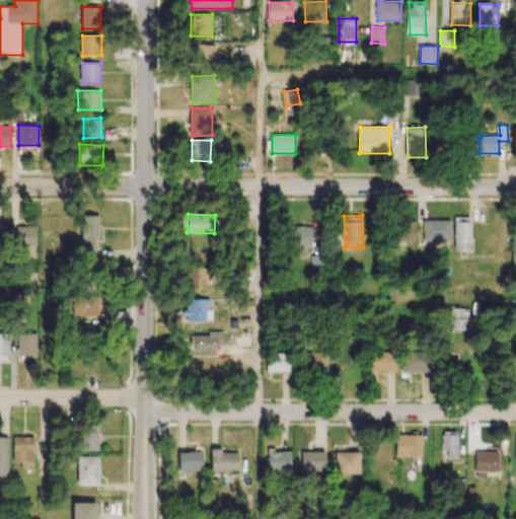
[(455,249),(471,250),(472,217),(456,217),(455,249)]
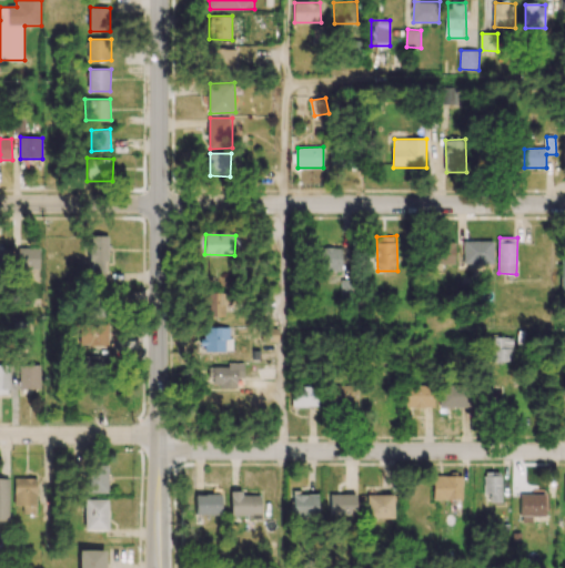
[(109,239),(92,239),(92,277),(108,277),(109,239)]
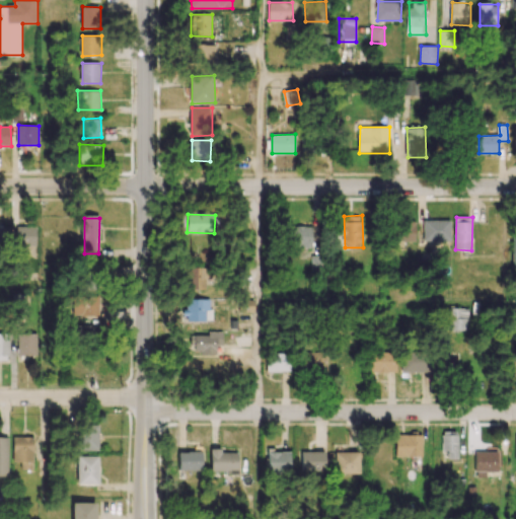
[(425,240),(452,240),(452,221),(425,220),(425,240)]
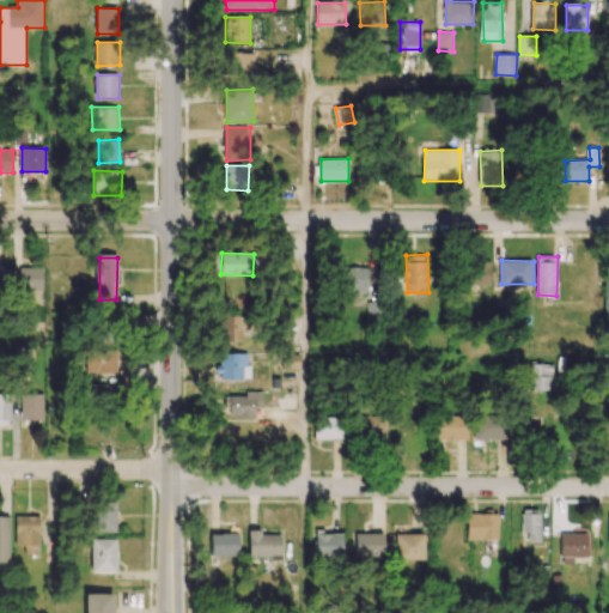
[(492,262),(469,261),(469,285),(492,285),(492,262)]
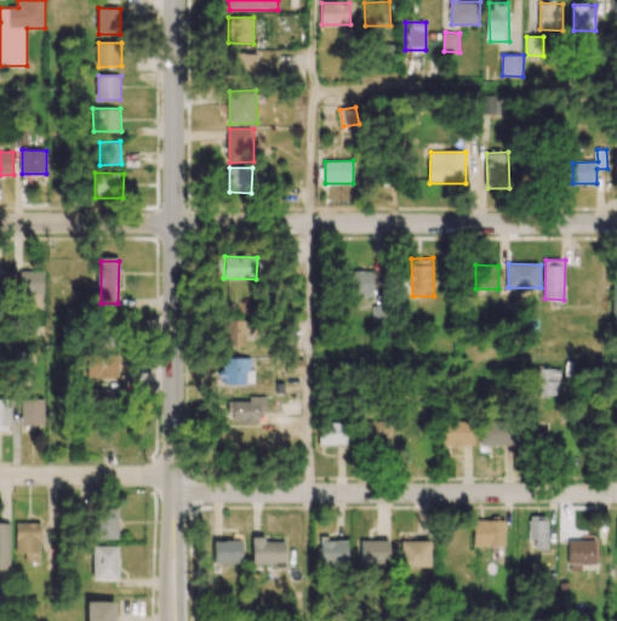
[(46,272),(22,271),(22,297),(45,297),(46,272)]
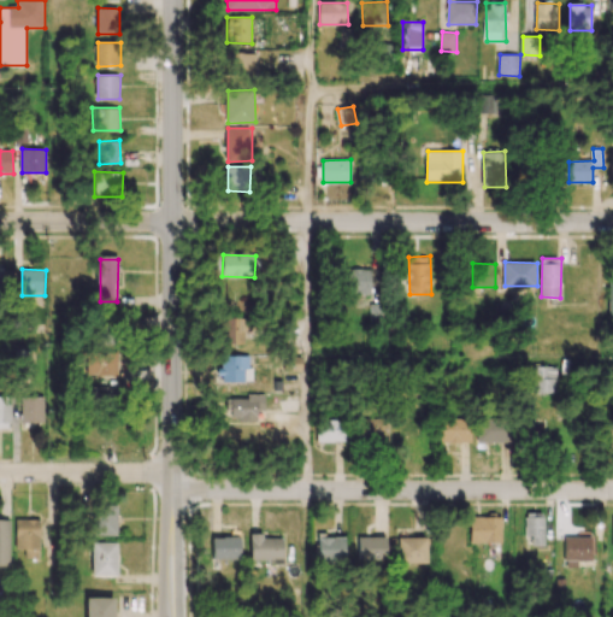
[(372,270),(348,269),(348,294),(372,294),(372,270)]
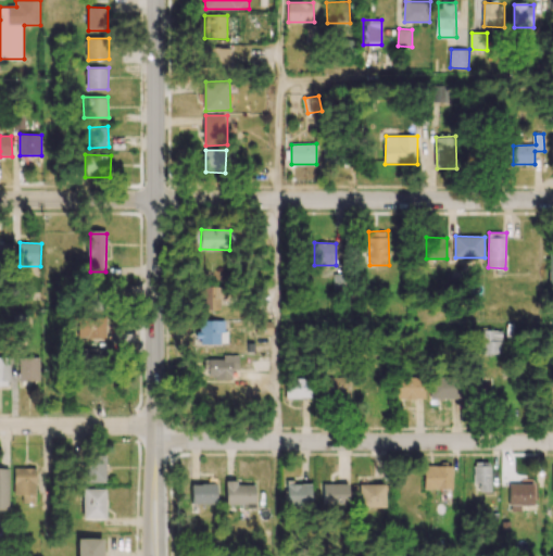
[(0,263),(12,263),(12,243),(0,243),(0,263)]
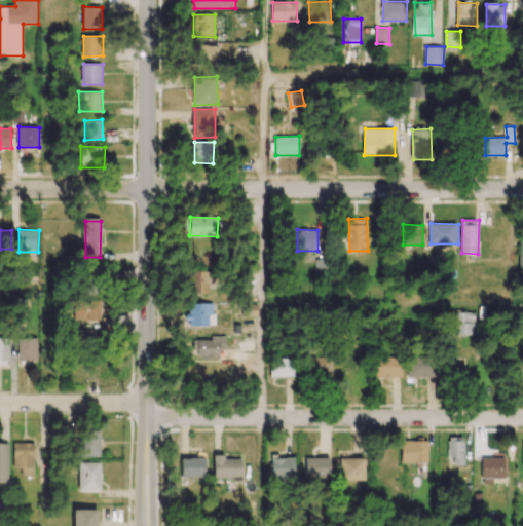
[(216,283),(216,271),(191,271),(191,293),(210,294),(211,283),(216,283)]
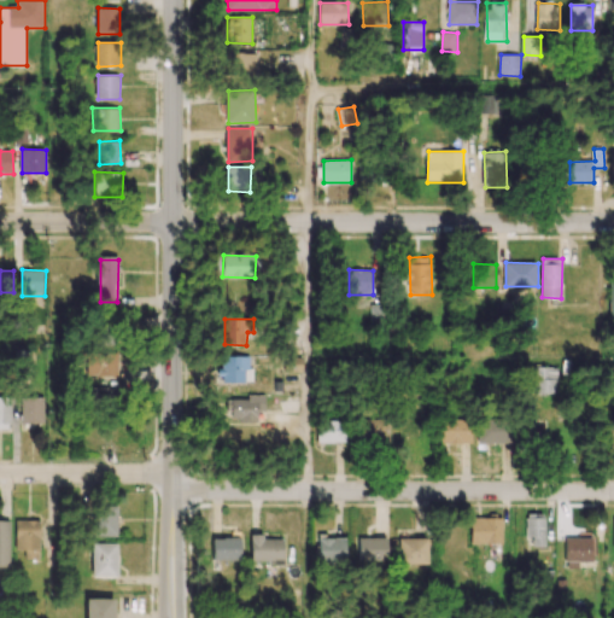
[(120,377),(120,353),(88,353),(88,375),(120,377)]
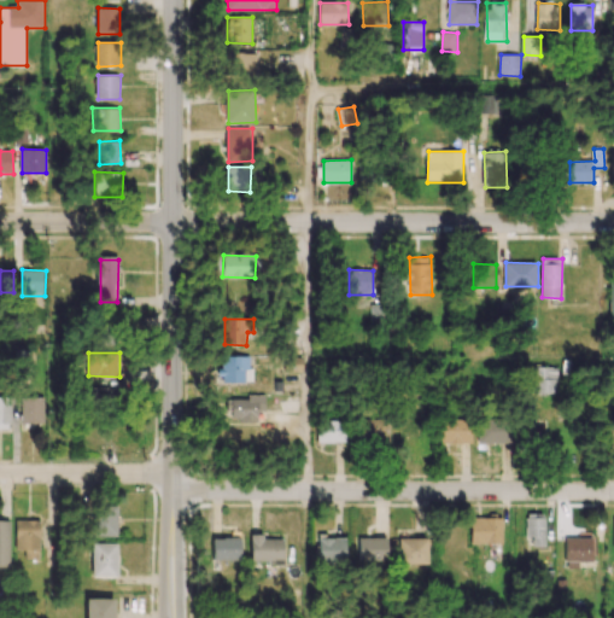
[(223,357),(223,368),(220,368),(221,383),(253,383),(252,356),(223,357)]
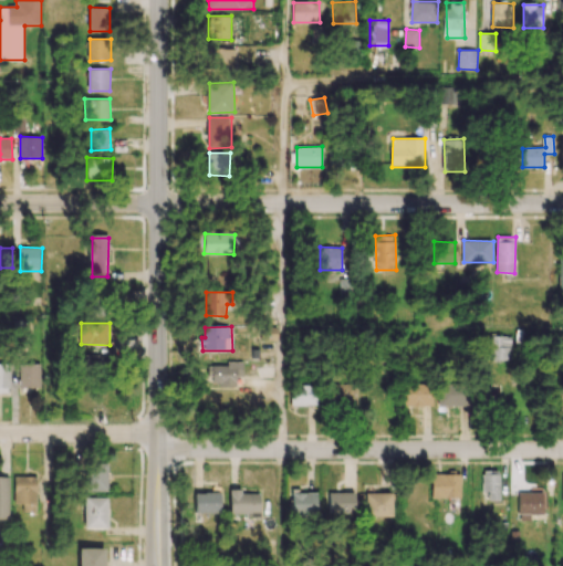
[(512,360),(513,336),(492,336),(491,360),(512,360)]
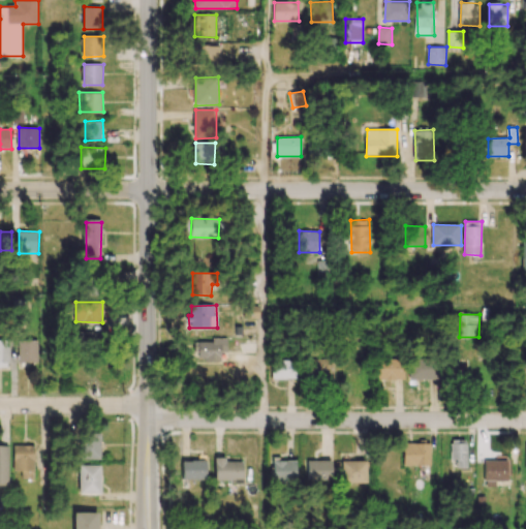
[(101,347),(101,332),(81,332),(81,348),(101,347)]
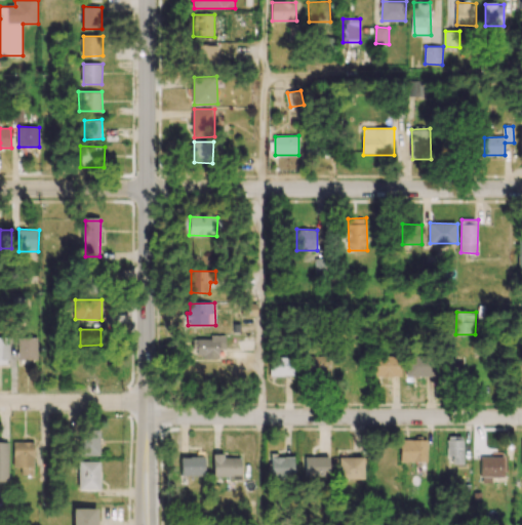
[(227,350),(227,335),(211,335),(211,339),(194,338),(194,357),(222,358),(222,350),(227,350)]
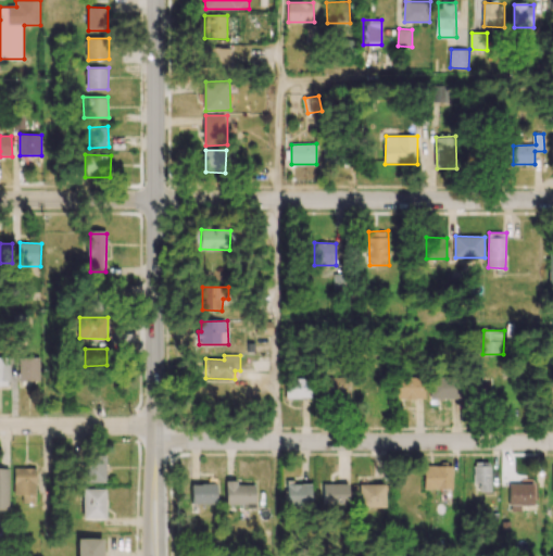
[(0,357),(0,379),(0,387),(12,387),(12,358),(0,357)]
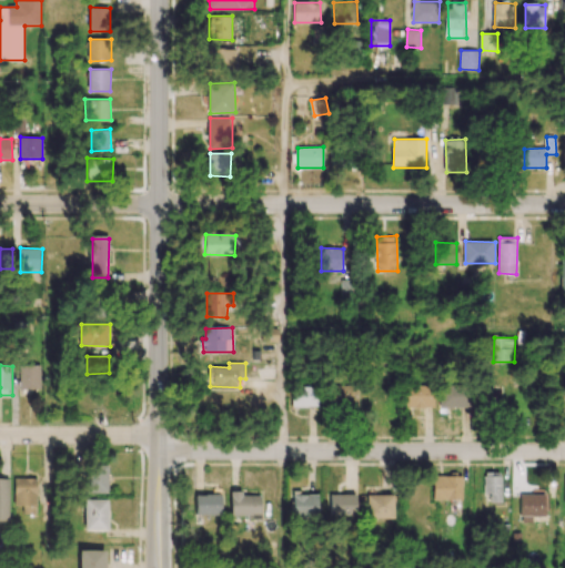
[(22,389),(43,389),(42,365),(21,365),(22,389)]
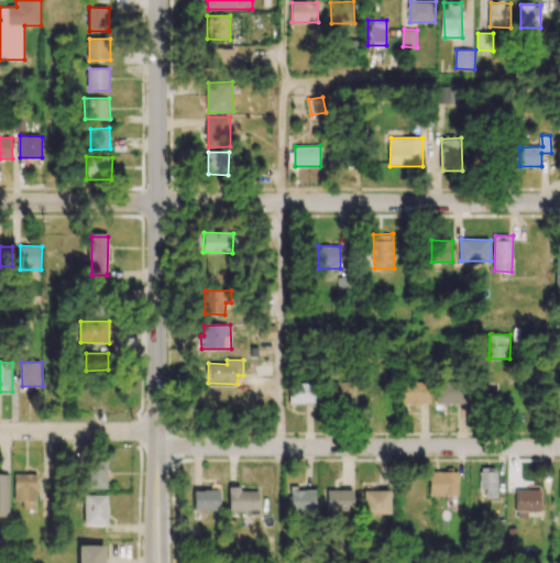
[(438,404),(470,404),(470,382),(439,381),(438,404)]
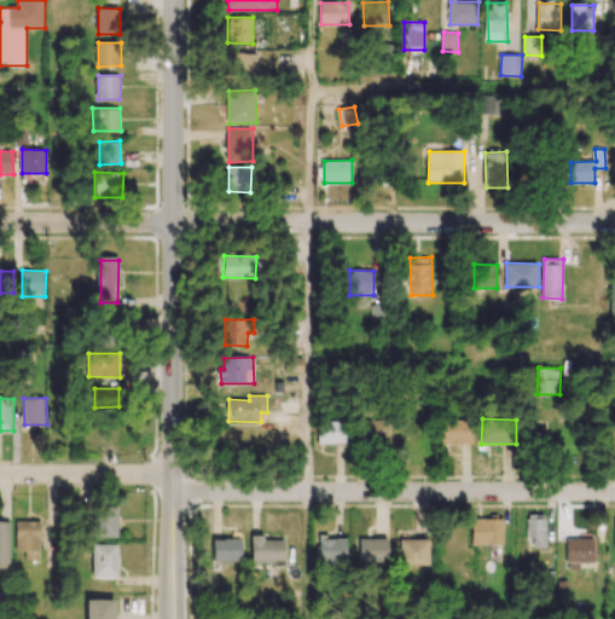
[(394,421),(369,420),(369,435),(394,437),(394,421)]
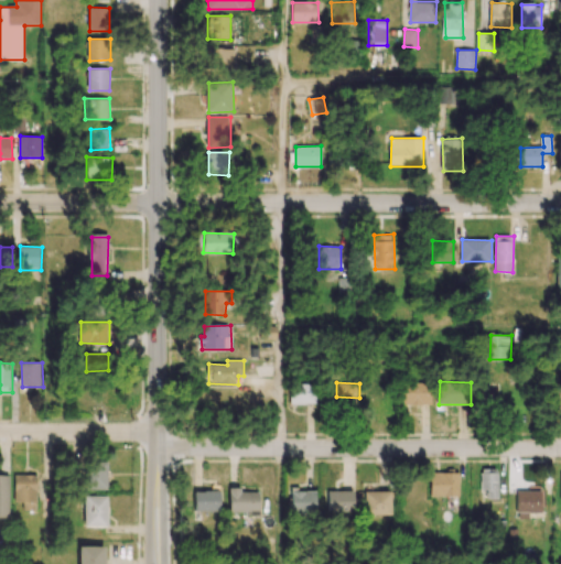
[(432,404),(432,382),(402,383),(403,405),(432,404)]
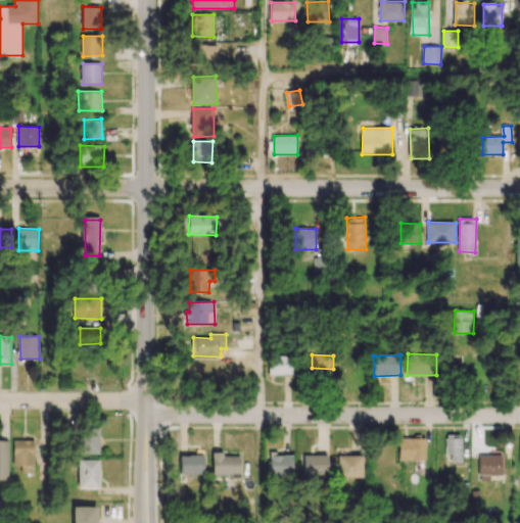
[(270,375),(293,375),(293,355),(270,355),(270,375)]
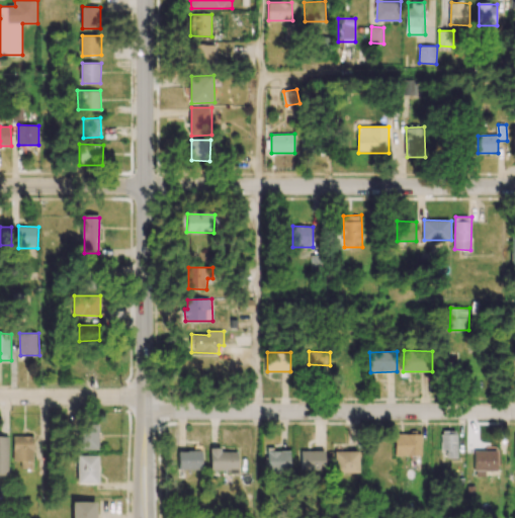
[(100,449),(100,424),(78,424),(78,449),(100,449)]
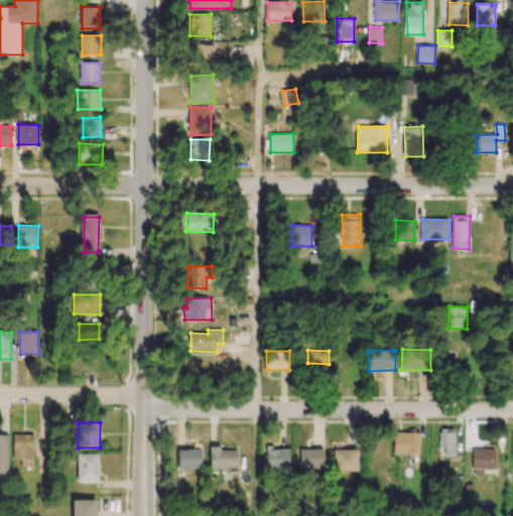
[(446,456),(457,456),(457,428),(441,429),(441,448),(446,448),(446,456)]
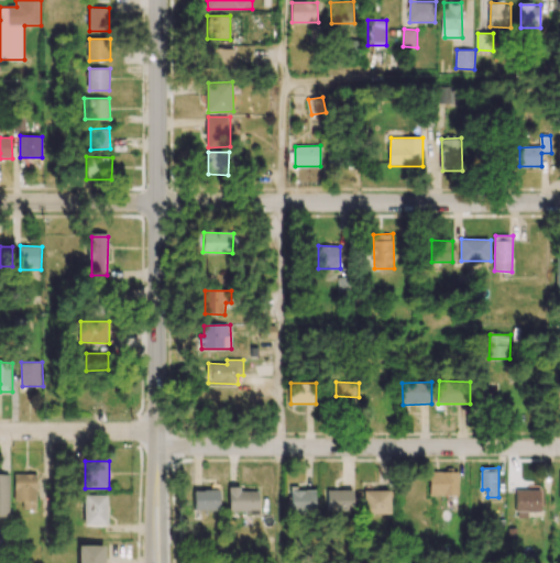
[(460,472),(431,472),(431,495),(460,496),(460,472)]
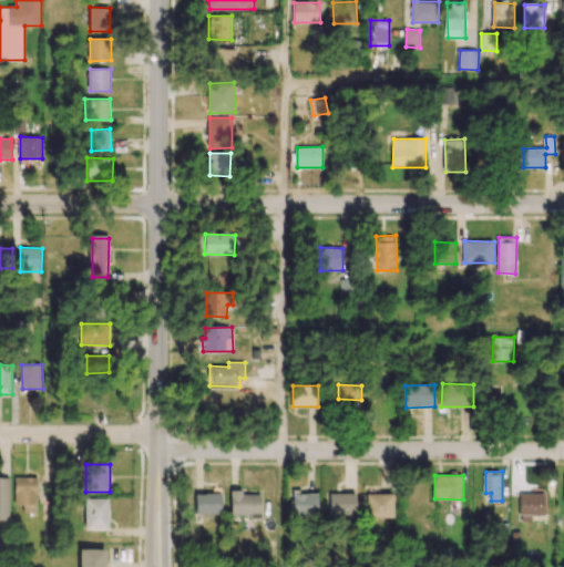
[(0,498),(0,519),(11,521),(11,477),(0,477),(0,498)]
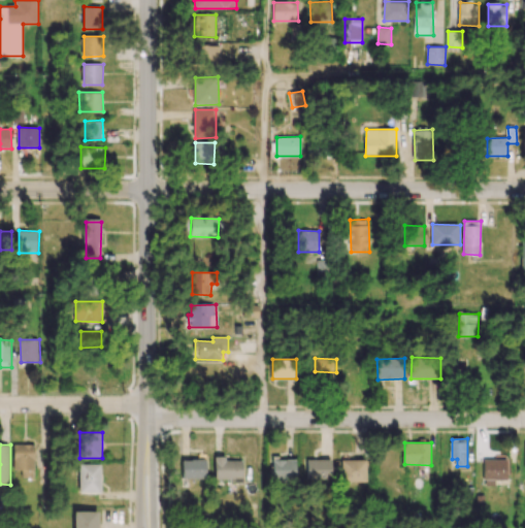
[(36,444),(14,444),(14,470),(23,470),(23,477),(35,479),(36,444)]
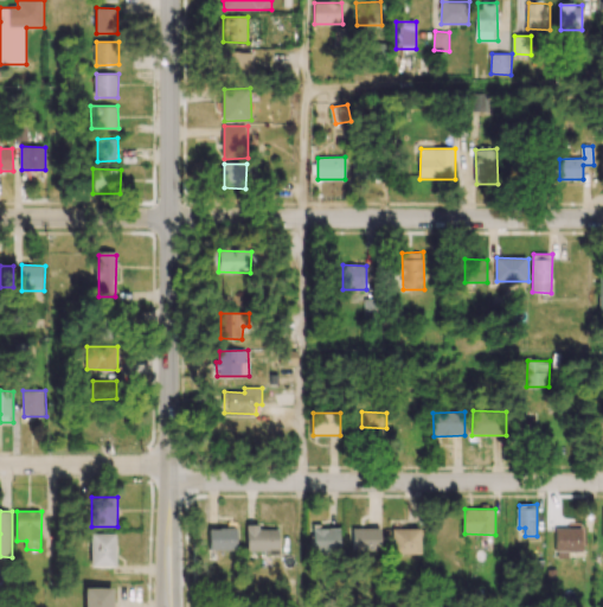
[(211,528),(210,550),(238,550),(238,528),(211,528)]
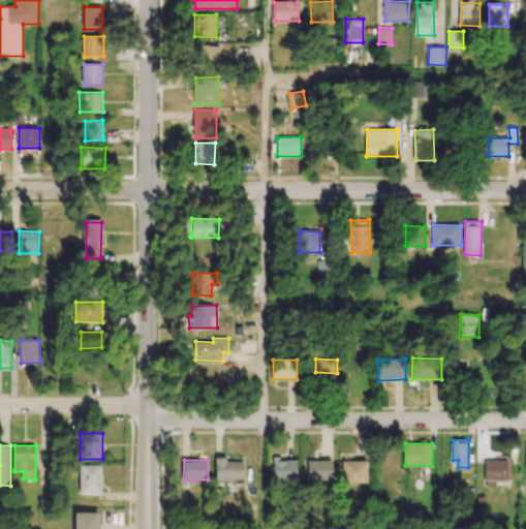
[(216,481),(244,481),(244,460),(216,460),(216,481)]
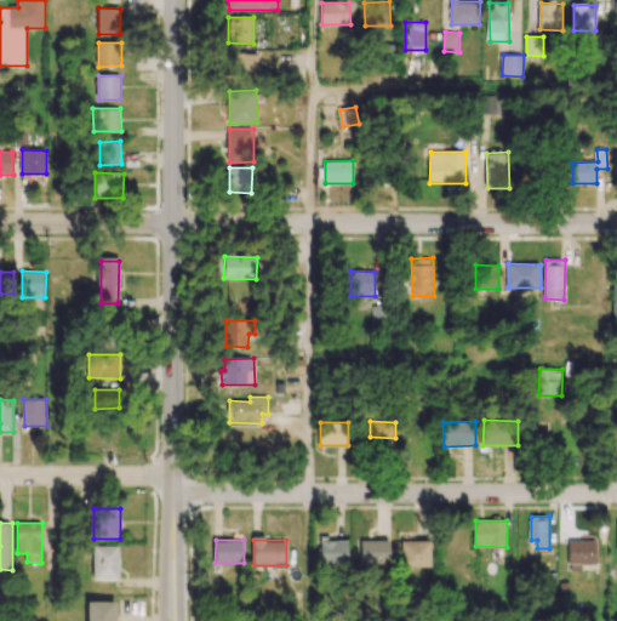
[(389,540),(361,541),(363,563),(390,563),(389,540)]
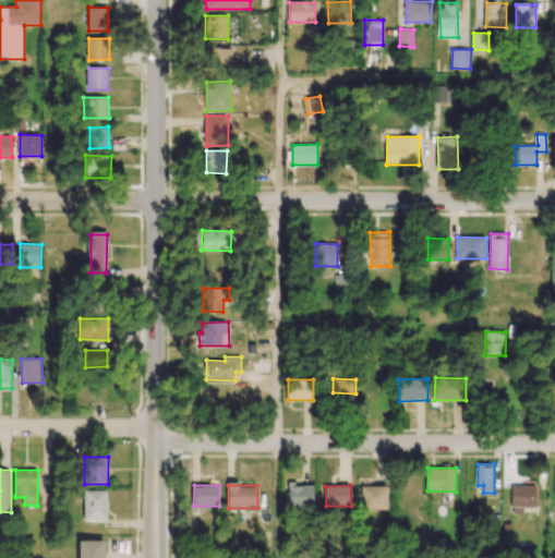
[(513,507),(525,508),(525,517),(538,517),(538,486),(513,485),(513,507)]
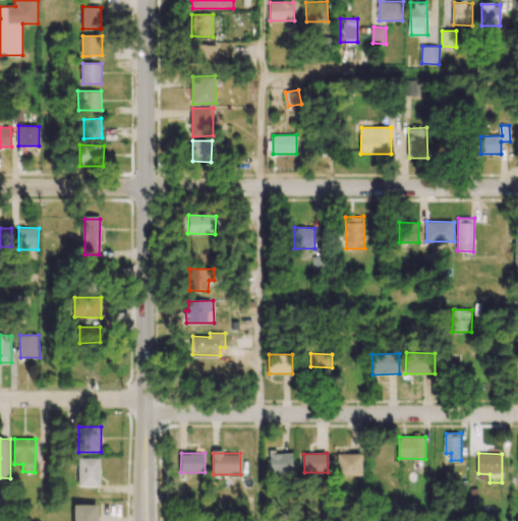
[(269,454),(270,475),(293,474),(292,454),(269,454)]
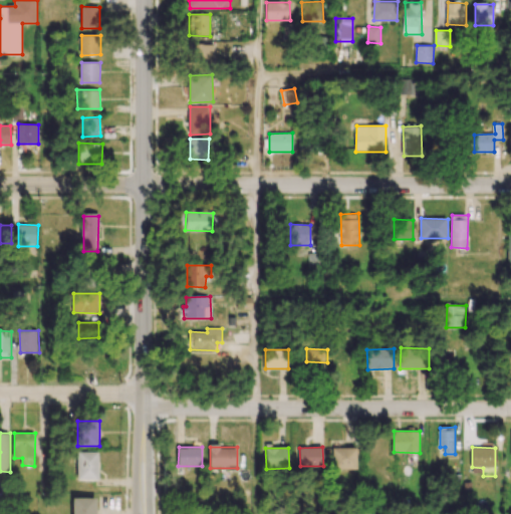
[(357,469),(357,448),(333,448),(333,470),(357,469)]
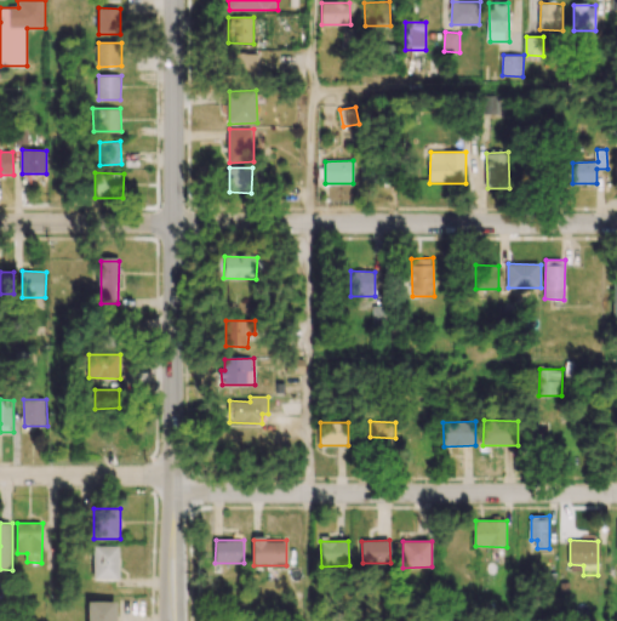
[(95,580),(120,580),(120,546),(96,546),(95,580)]
